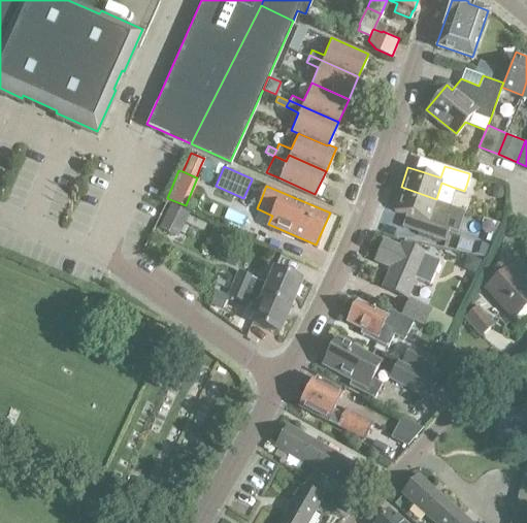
[(401,187),(394,208),(405,213),(429,220),(425,232),(446,238),(450,226),(443,225),(451,204),(436,199),(401,187)]
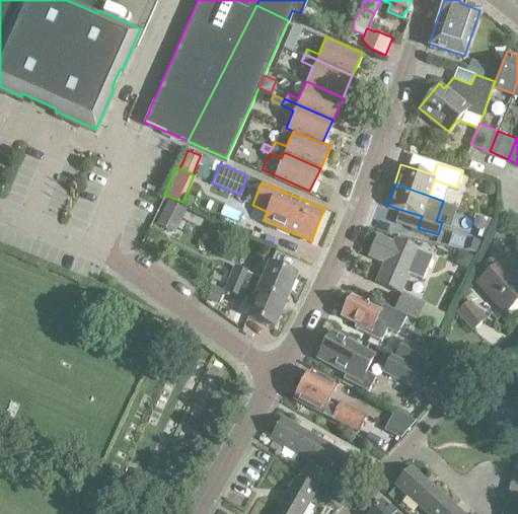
[(182,205),(167,197),(152,226),(167,234),(182,205)]
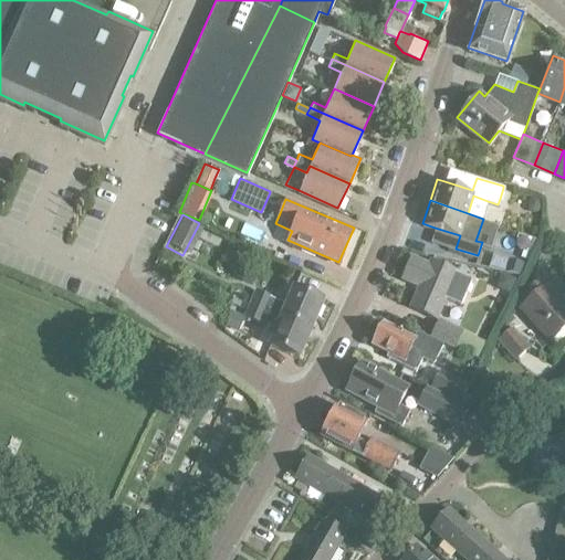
[(544,220),(531,215),(525,232),(540,236),(544,220)]
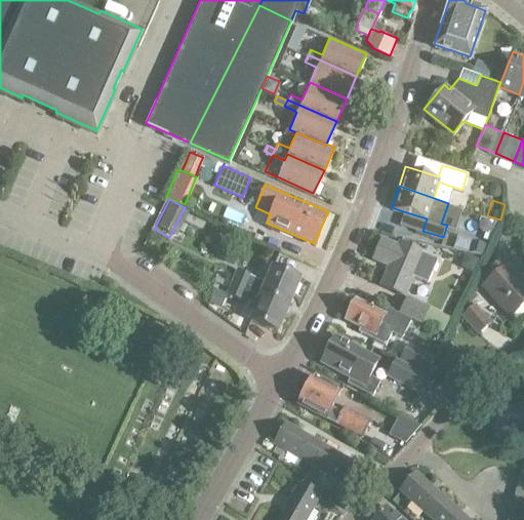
[(398,244),(381,237),(373,256),(391,264),(383,283),(404,292),(413,273),(427,279),(437,256),(399,240),(398,244)]
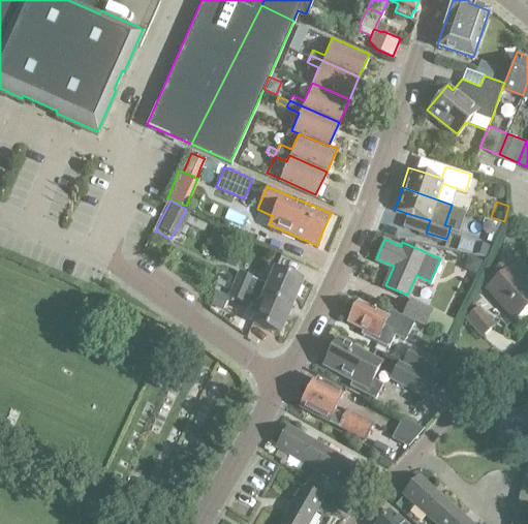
[(475,240),(471,252),(489,256),(493,246),(475,240)]
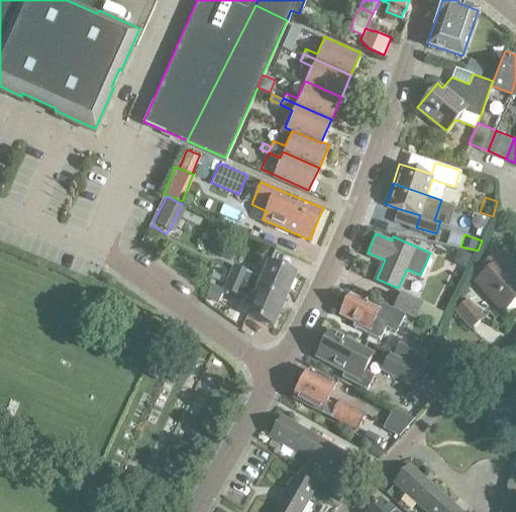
[(458,247),(452,261),(465,266),(471,253),(458,247)]
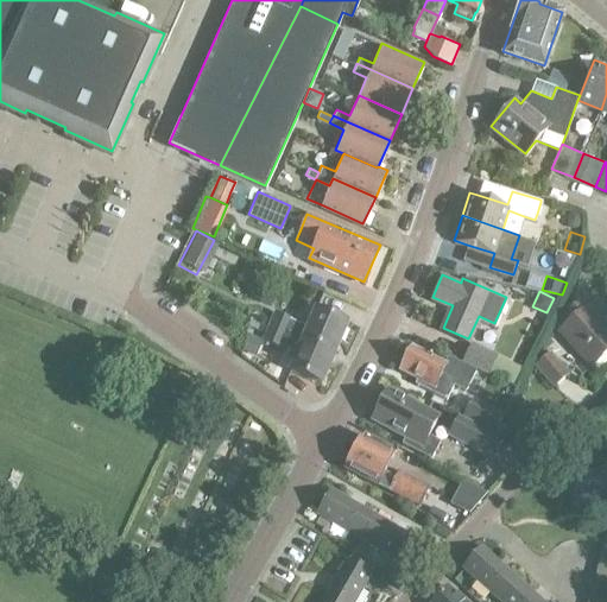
[(566,308),(573,316),(558,329),(590,365),(606,349),(606,331),(602,325),(606,321),(606,308),(595,296),(586,304),(586,303),(583,305),(577,298),(566,308)]
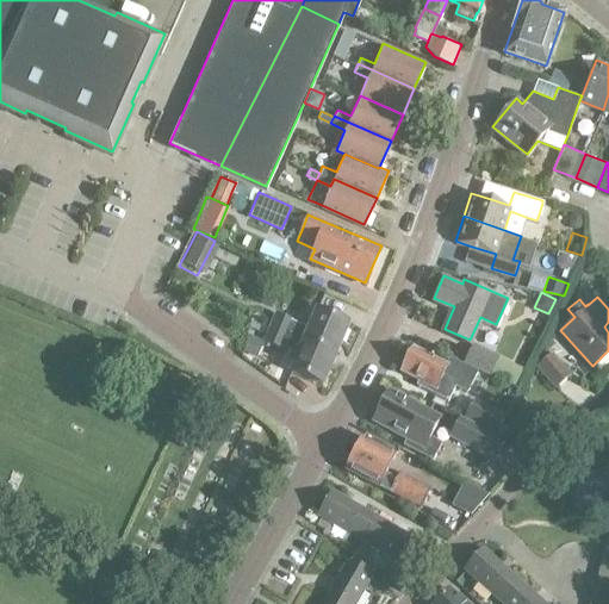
[(290,318),(290,316),(274,310),(267,324),(335,353),(348,323),(315,309),(308,327),(290,318)]
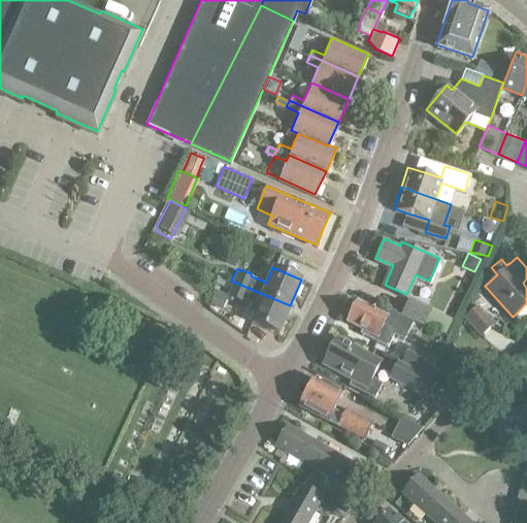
[(290,305),(231,281),(226,293),(239,299),(240,297),(257,304),(251,320),(280,331),(290,305)]
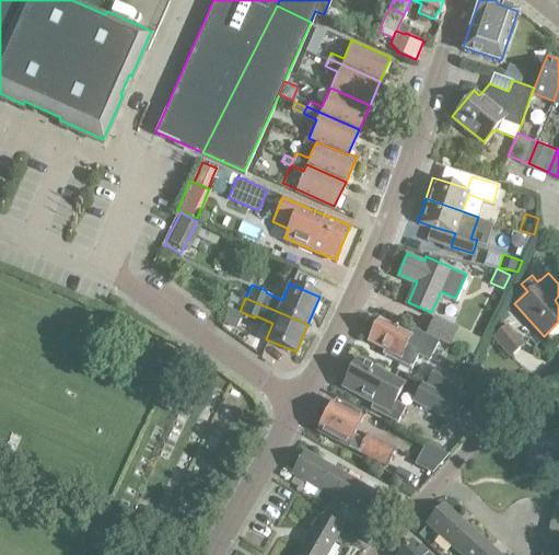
[(449,343),(450,342),(457,325),(458,324),(434,312),(426,331),(449,343)]
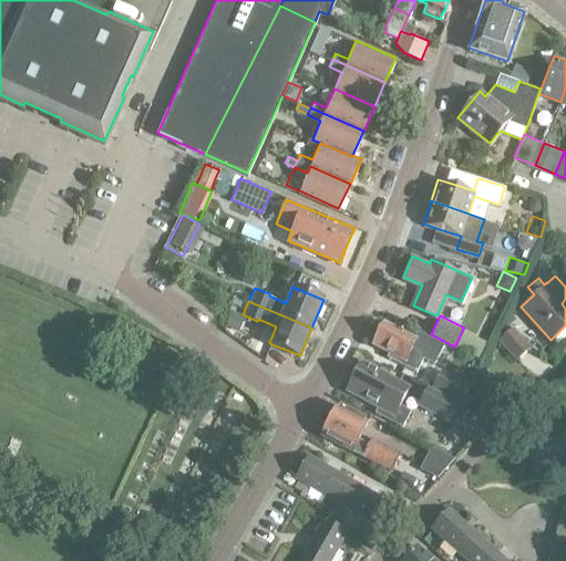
[(384,321),(373,343),(389,351),(387,355),(415,370),(418,366),(422,356),(433,363),(443,343),(419,331),(415,336),(384,321)]
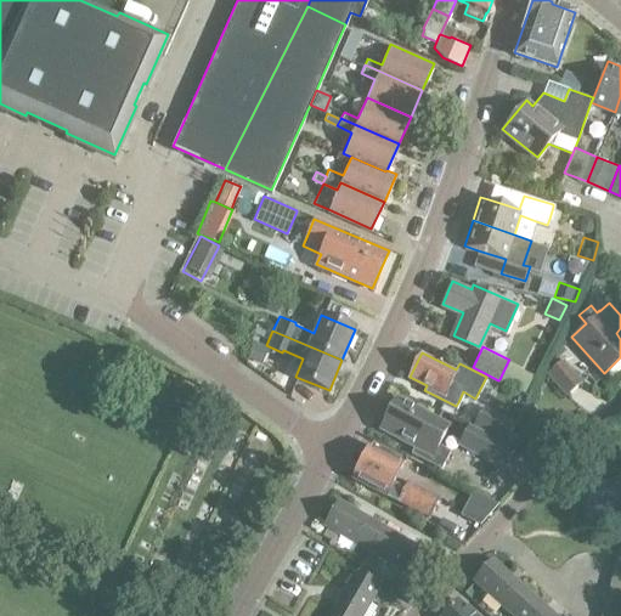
[(582,379),(563,356),(546,372),(565,394),(582,379)]
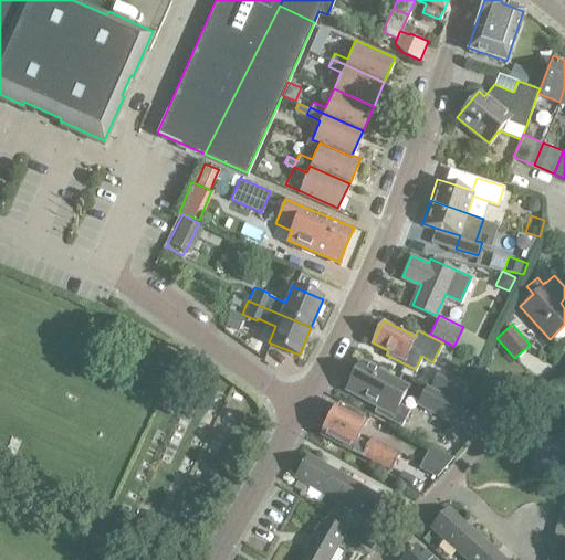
[(477,336),(462,328),(454,345),(469,351),(477,336)]
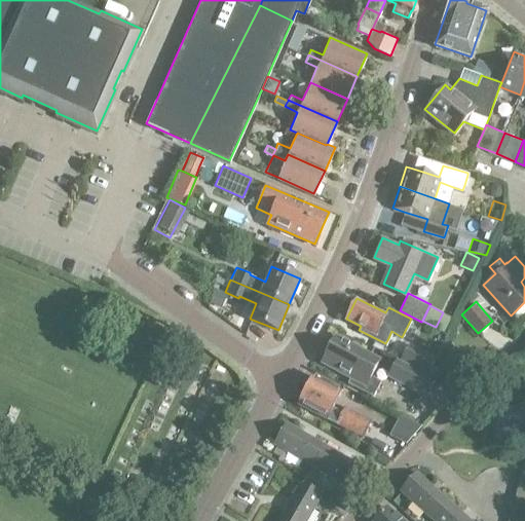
[(379,359),(353,345),(335,335),(322,361),(350,376),(347,381),(372,395),(380,380),(370,374),(379,359)]
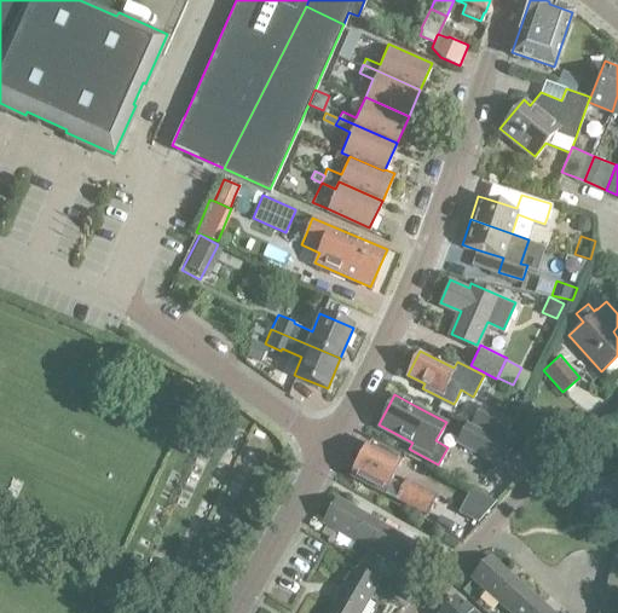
[(510,421),(481,405),(473,421),(502,437),(510,421)]
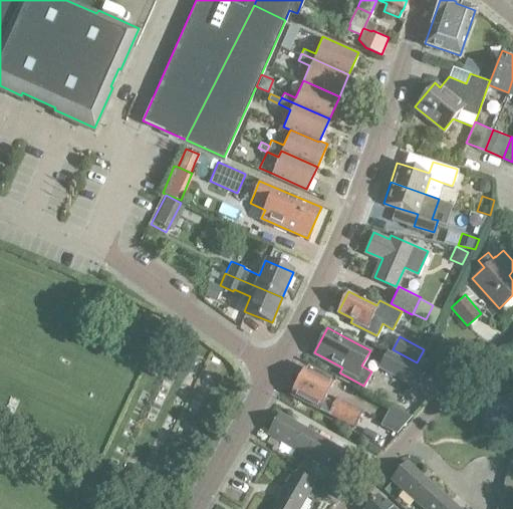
[(388,350),(379,365),(416,385),(424,370),(420,367),(388,350)]
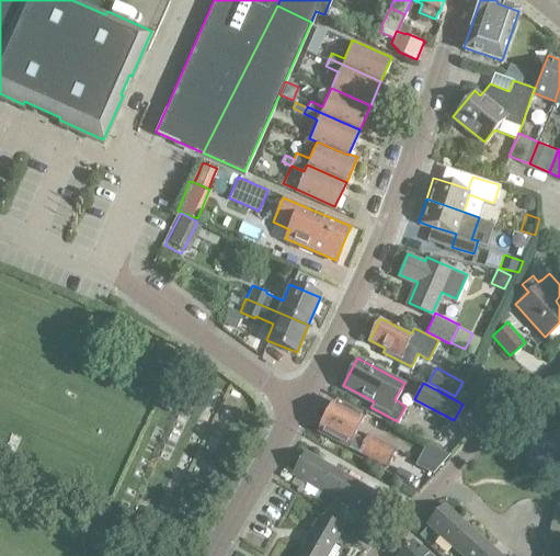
[(363,438),(354,433),(363,416),(333,400),(317,430),(347,446),(358,452),(386,465),(396,445),(366,431),(363,438)]
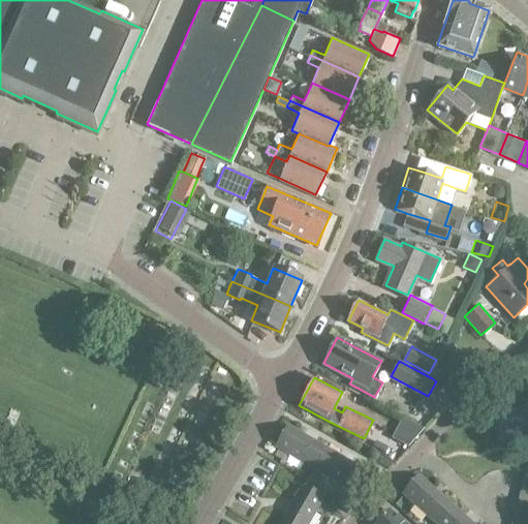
[(314,468),(327,447),(287,424),(275,445),(314,468)]
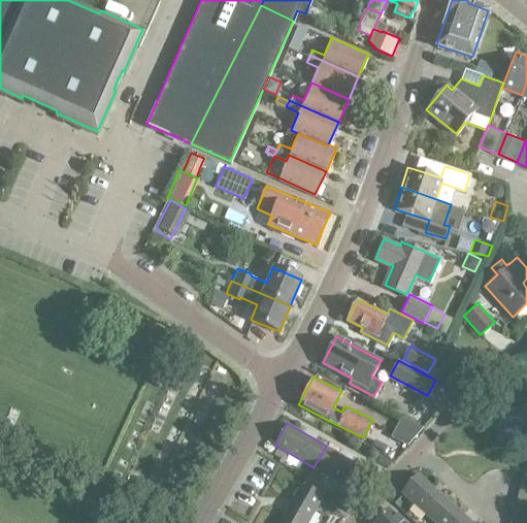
[(326,446),(314,467),(353,490),(365,468),(326,446)]
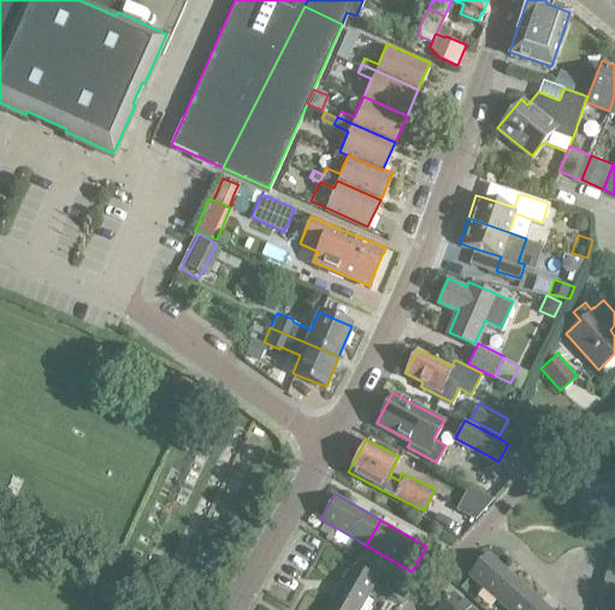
[(366,545),(359,556),(367,561),(374,550),(366,545)]
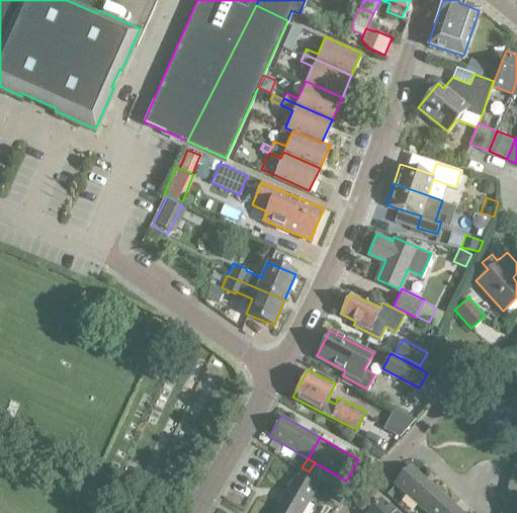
[(426,511),(442,493),(409,463),(394,481),(426,511)]
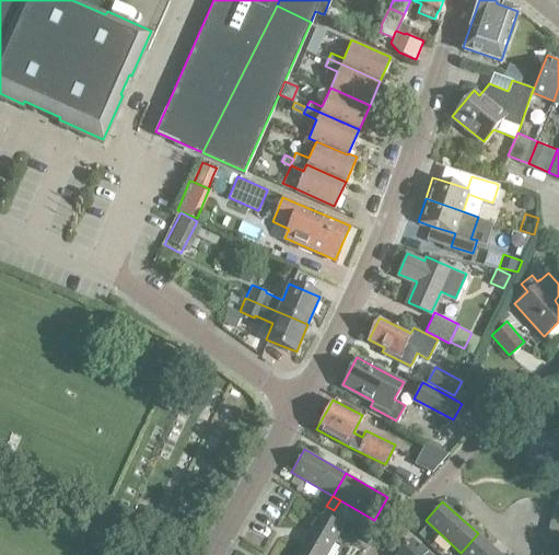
[(325,505),(321,512),(340,524),(345,517),(334,510),(326,506),(325,505)]
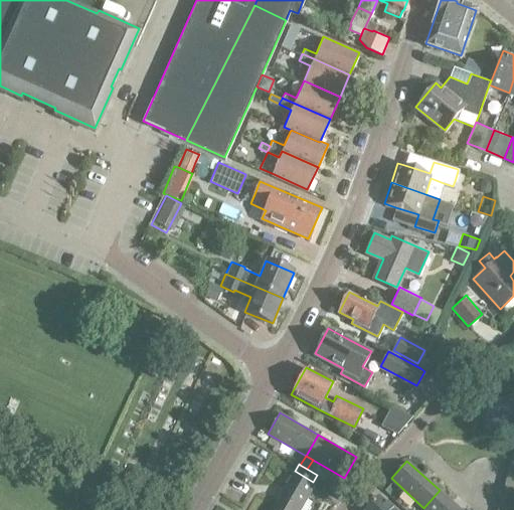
[(294,471),(272,509),(298,509),(314,483),(313,482),(295,471),(294,471)]
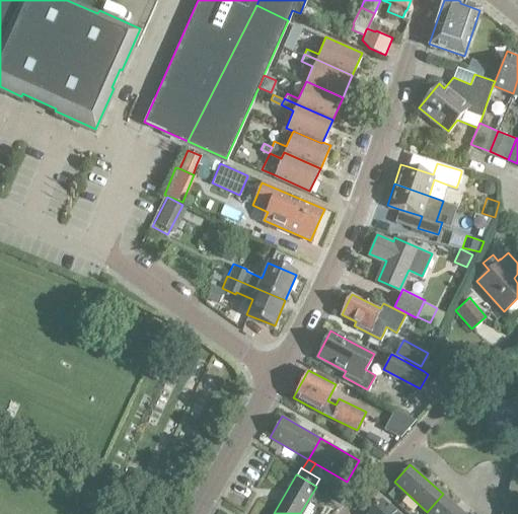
[(517,475),(511,474),(508,486),(517,488),(517,475)]
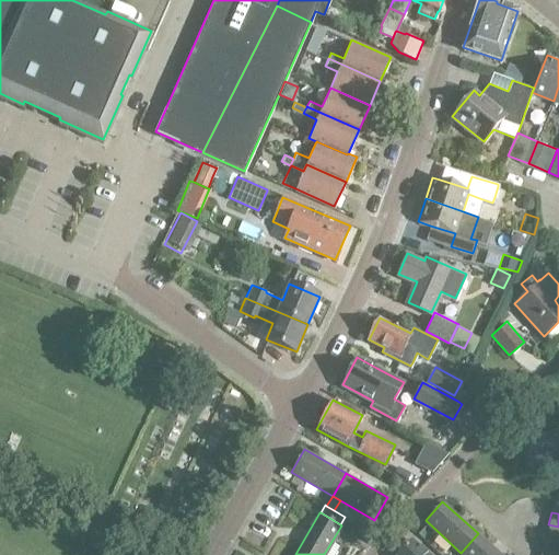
[(558,527),(548,524),(545,538),(558,541),(558,527)]
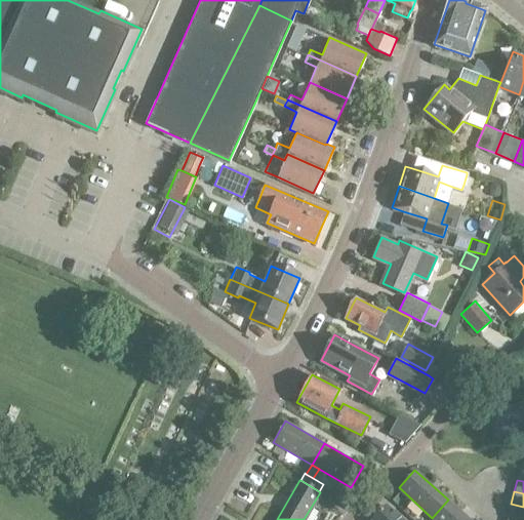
[(471,519),(448,500),(432,518),(434,519),(471,519)]
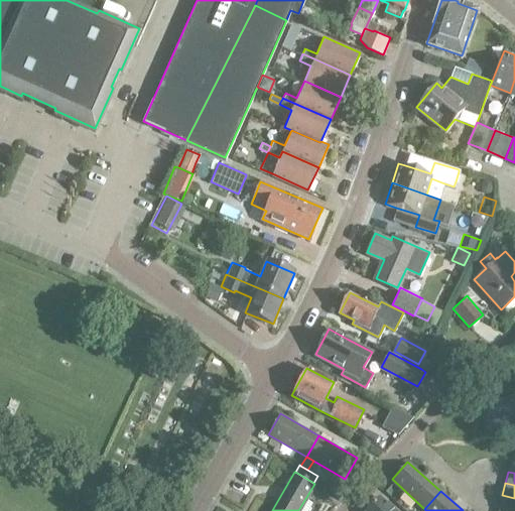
[(396,510),(378,495),(364,510),(396,510)]
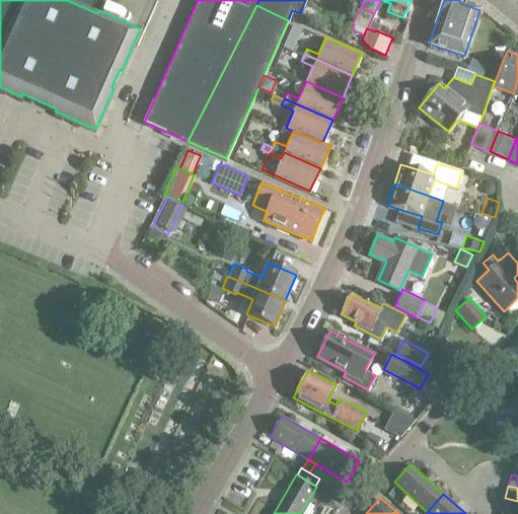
[(517,501),(505,498),(502,510),(517,513),(517,501)]
